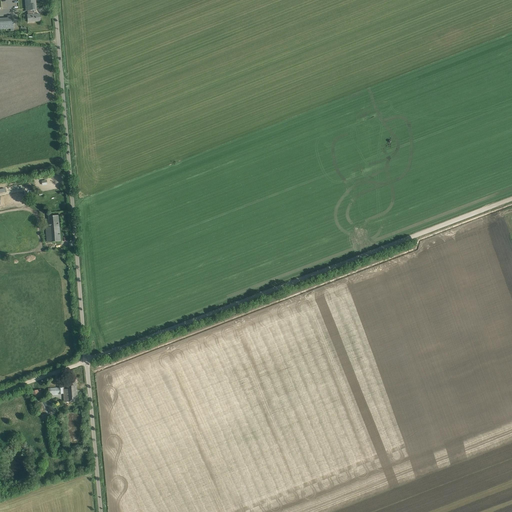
[(27,22),(35,22),(40,21),(40,14),(33,15),(32,10),(36,10),(35,0),(24,0),(25,11),(29,11),(29,14),(27,15),(27,22)]
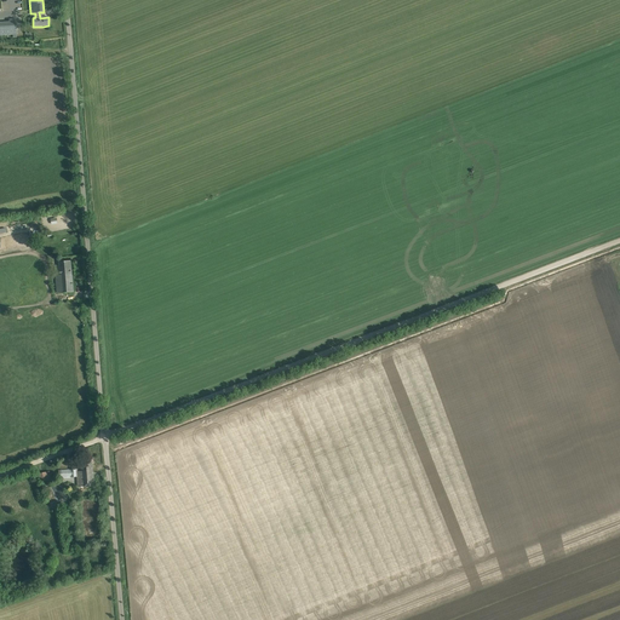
[(0,35),(17,34),(16,19),(9,19),(9,22),(0,22),(0,35)]
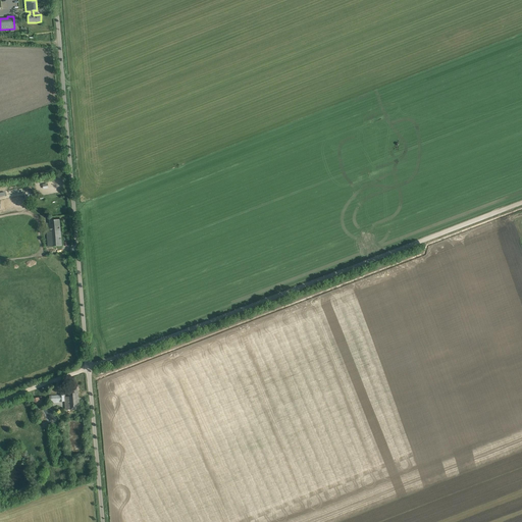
[(59,220),(55,220),(49,220),(50,231),(47,232),(48,247),(62,246),(59,220)]
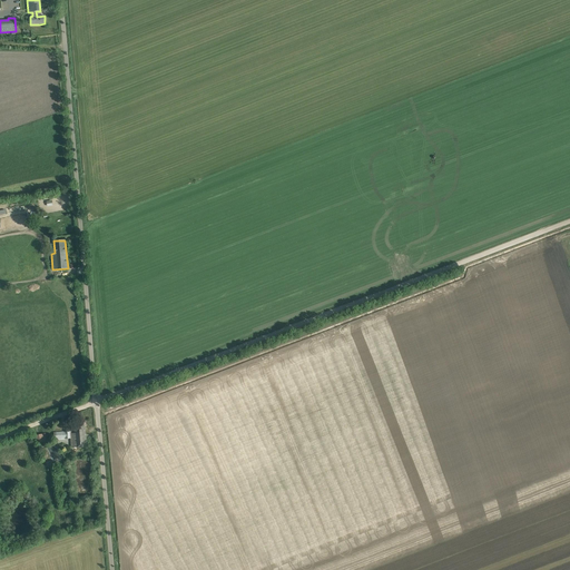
[(53,432),(55,438),(55,441),(66,440),(66,439),(71,439),(71,448),(86,446),(85,422),(75,423),(75,433),(71,433),(71,431),(53,432)]
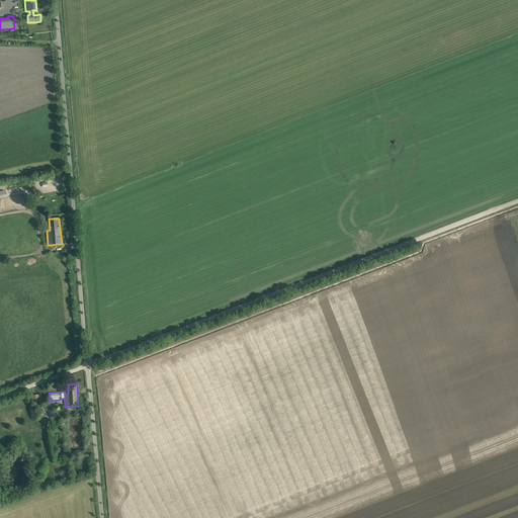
[(32,396),(33,401),(33,402),(35,402),(35,407),(39,406),(38,401),(42,400),(41,394),(32,396)]
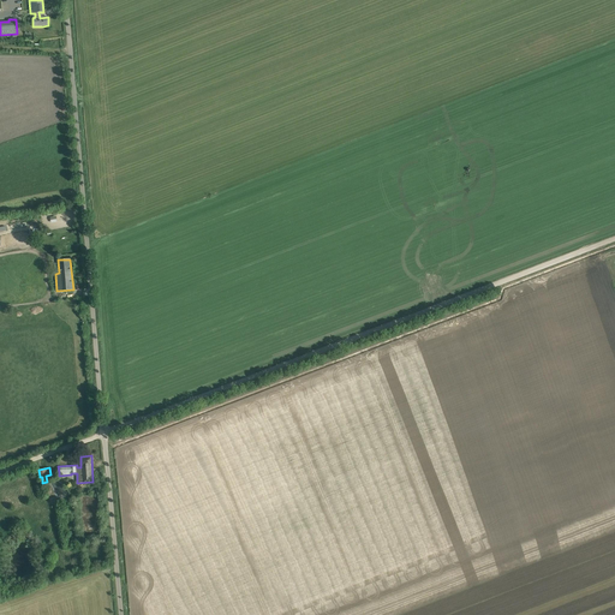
[(58,499),(65,494),(58,479),(51,484),(58,499)]
